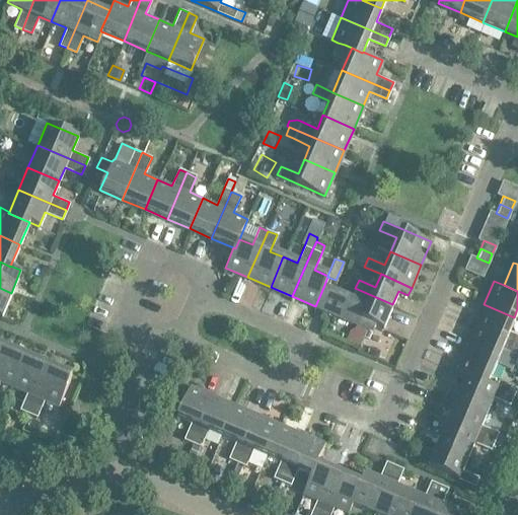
[(324,285),(315,306),(359,324),(367,304),(351,297),(324,285)]
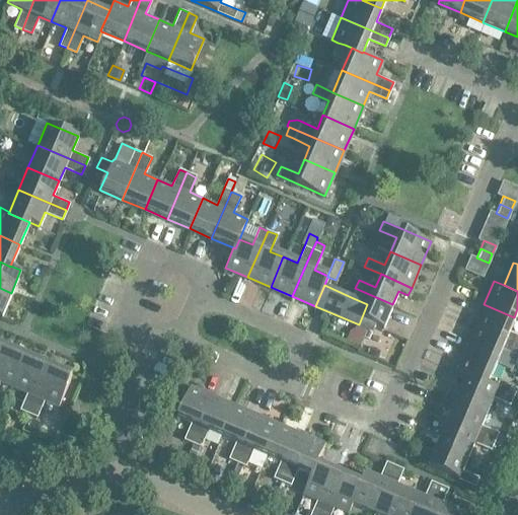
[(0,314),(1,315),(11,293),(0,288),(0,314)]
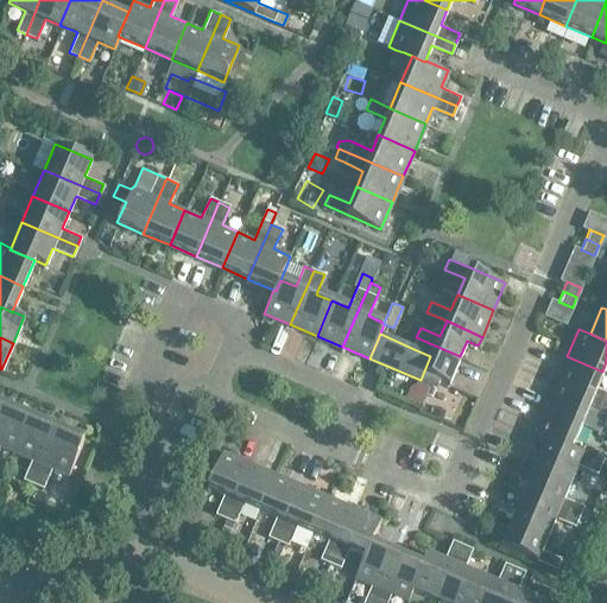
[(421,380),(435,386),(438,379),(448,383),(460,356),(416,337),(411,348),(430,356),(421,380)]
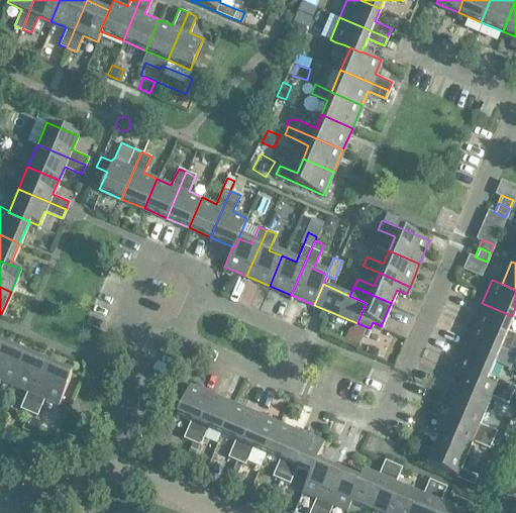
[(515,343),(515,333),(507,329),(512,316),(482,303),(472,325),(515,343)]
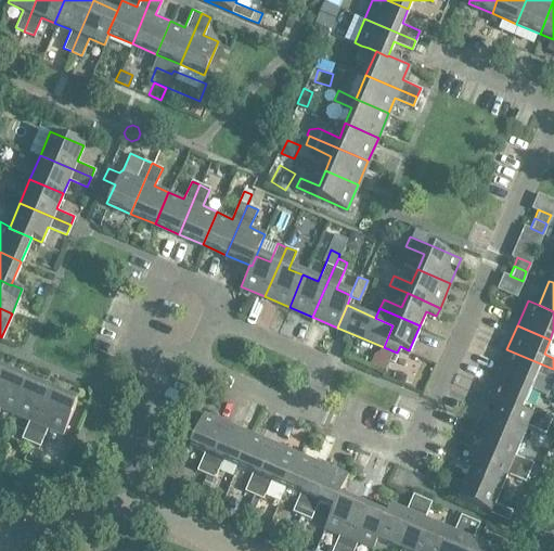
[(529,387),(536,372),(553,380),(553,369),(506,349),(497,373),(529,387)]
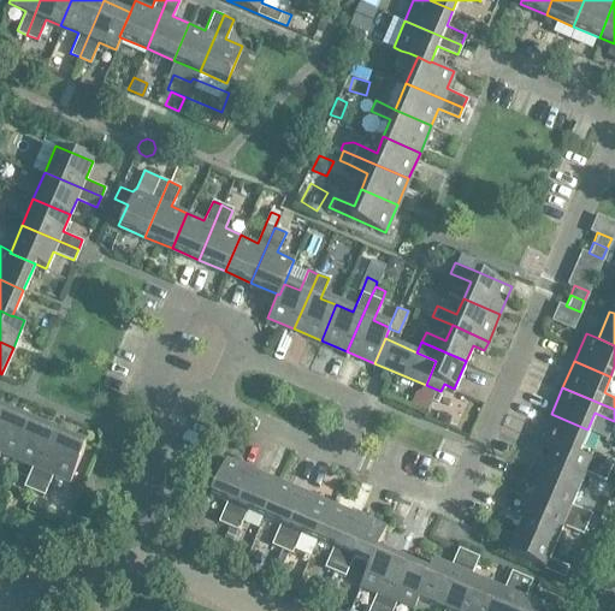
[(0,451),(15,458),(30,421),(5,410),(0,420),(0,451)]
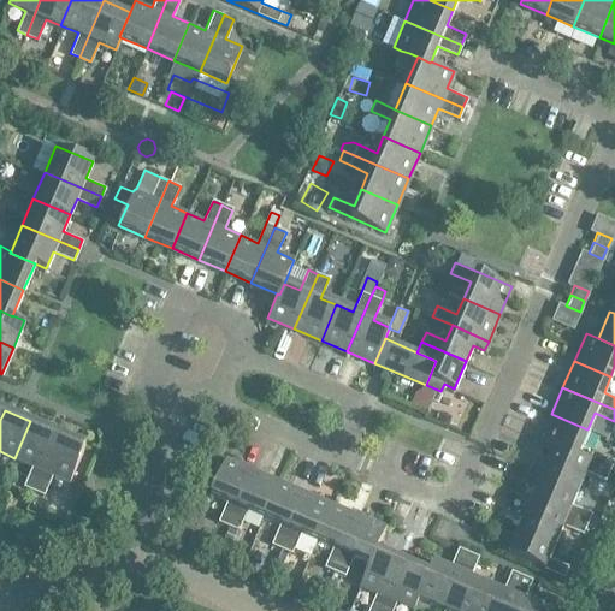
[(540,440),(553,445),(577,456),(577,455),(587,429),(551,414),(540,440)]
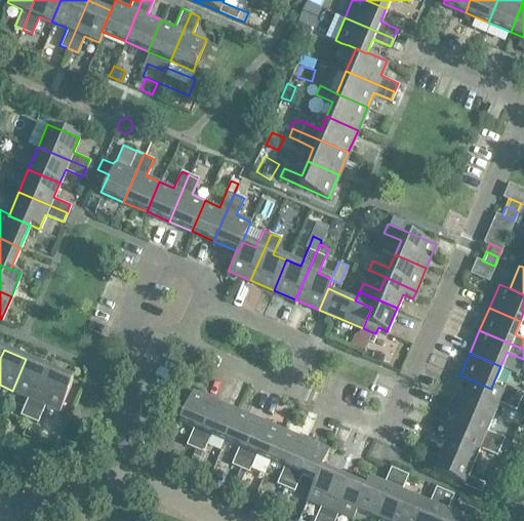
[(27,396),(19,413),(28,417),(49,369),(26,359),(12,391),(27,396)]
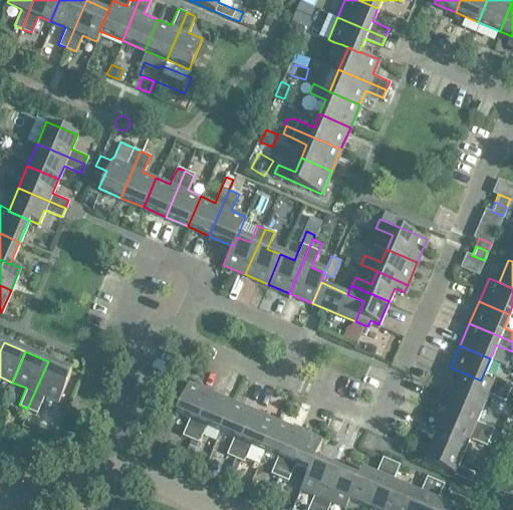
[(36,412),(43,396),(57,402),(70,370),(48,361),(27,409),(36,412)]
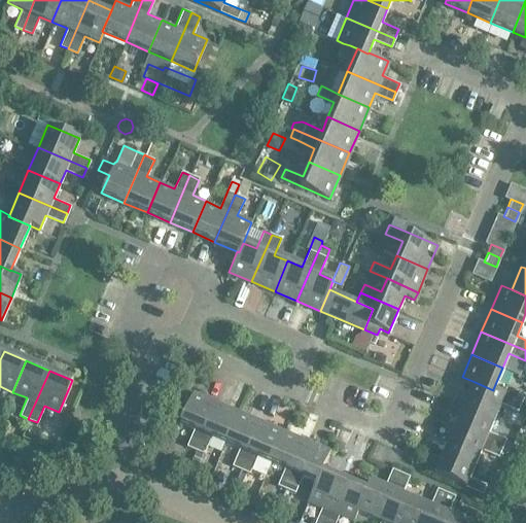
[(499,404),(517,411),(521,402),(502,394),(502,393),(493,389),(493,390),(472,381),(462,404),(494,417),(499,404)]
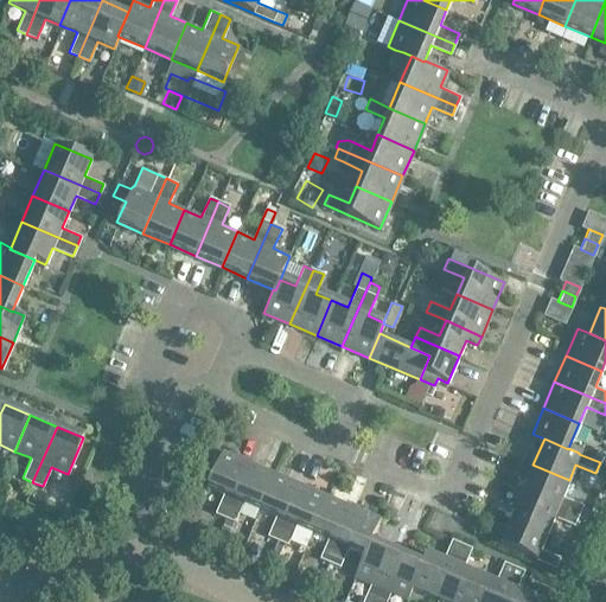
[(600,462),(604,453),(582,443),(579,453),(579,454),(600,462)]
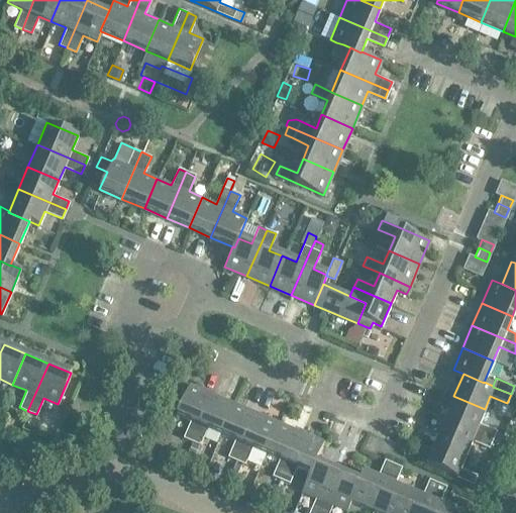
[(190,420),(183,436),(191,440),(211,392),(189,383),(176,413),(190,420)]
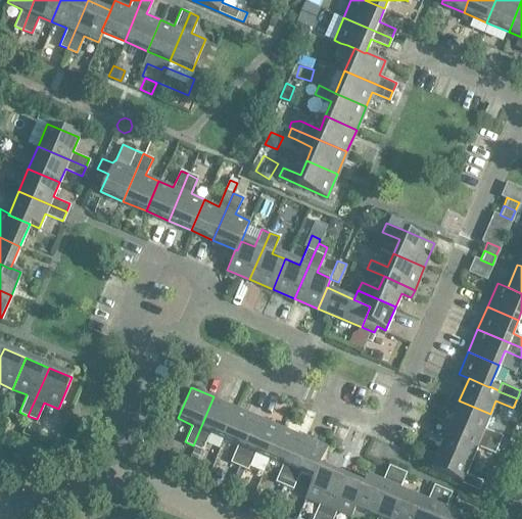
[(202,449),(209,432),(223,438),(236,407),(214,396),(193,445),(202,449)]
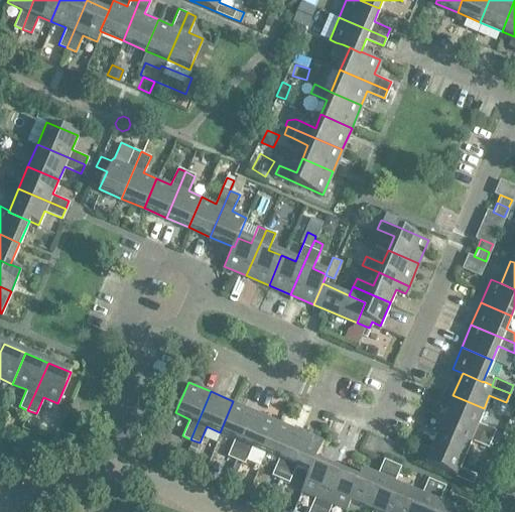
[(453,395),(443,417),(491,437),(498,440),(501,432),(494,429),(478,422),(484,408),(453,395)]
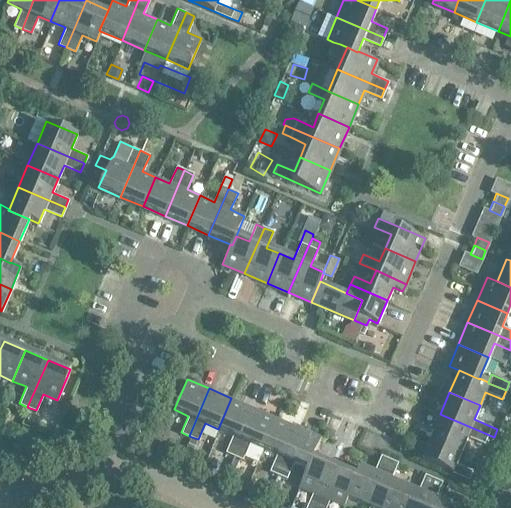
[(232,434),(225,451),(233,455),(253,407),(231,398),(218,429),(232,434)]
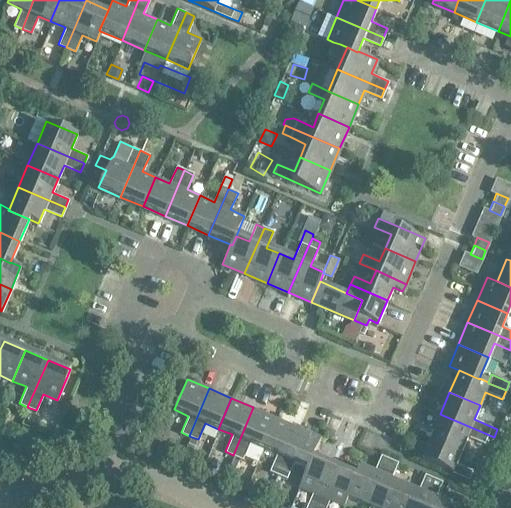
[(233,455),(224,477),(233,480),(236,472),(233,471),(238,457),(242,458),(249,442),(262,447),(275,417),(253,407),(233,455)]
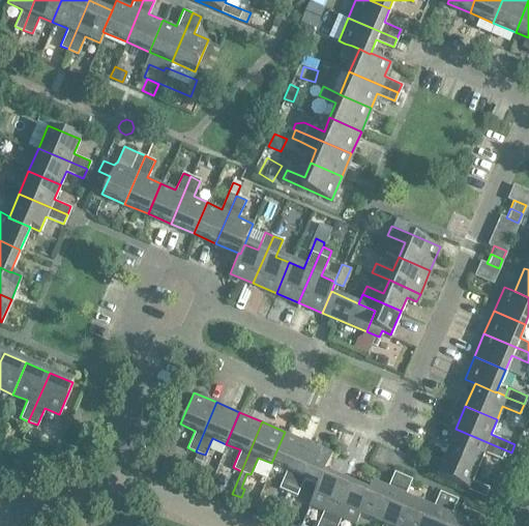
[(477,465),(483,451),(500,459),(504,449),(456,429),(445,451),(477,465)]
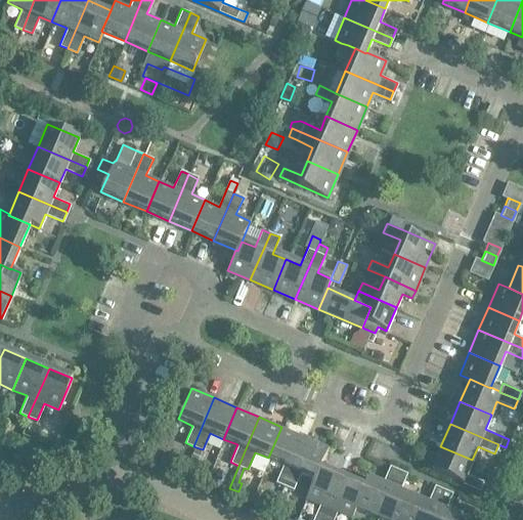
[(282,464),(275,481),(284,484),(304,436),(281,427),(268,458),(282,464)]
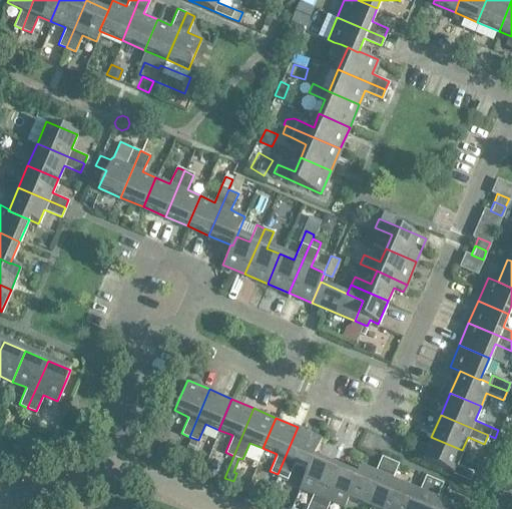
[(294,462),(307,467),(308,467),(312,457),(321,437),(298,427),(278,474),(287,478),(294,462)]
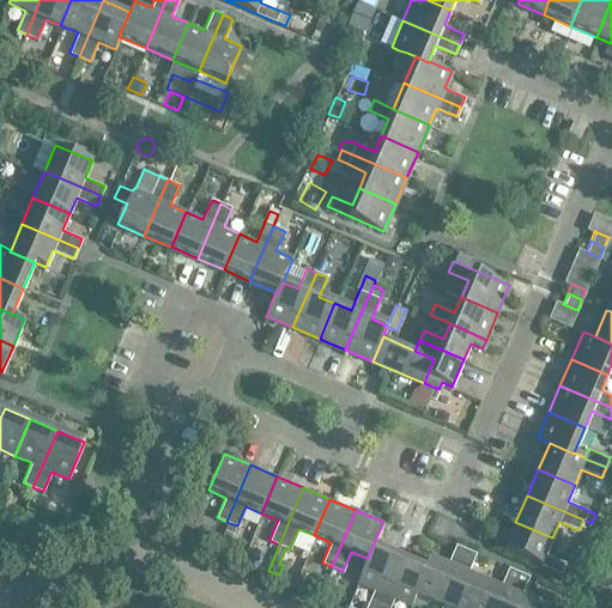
[(561,572),(565,563),(545,554),(552,537),(515,522),(504,548),(561,572)]
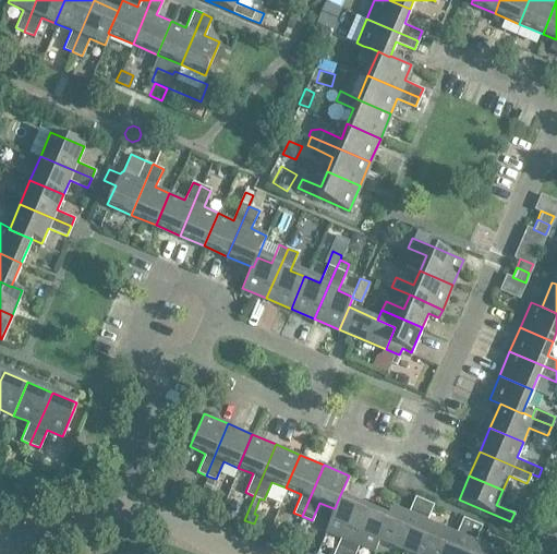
[(206,477),(202,486),(208,490),(213,480),(206,477)]
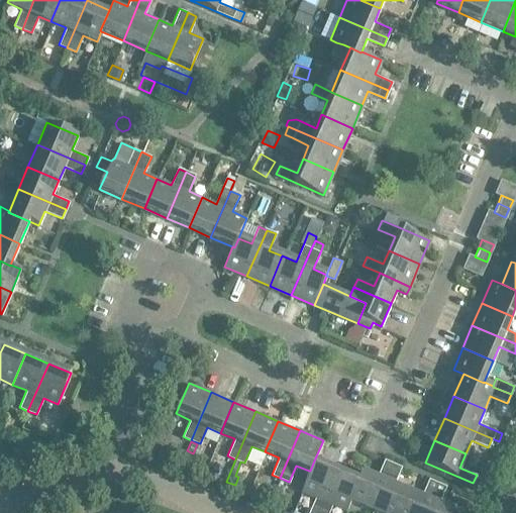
[(470,455),(466,464),(484,472),(487,463),(470,455)]
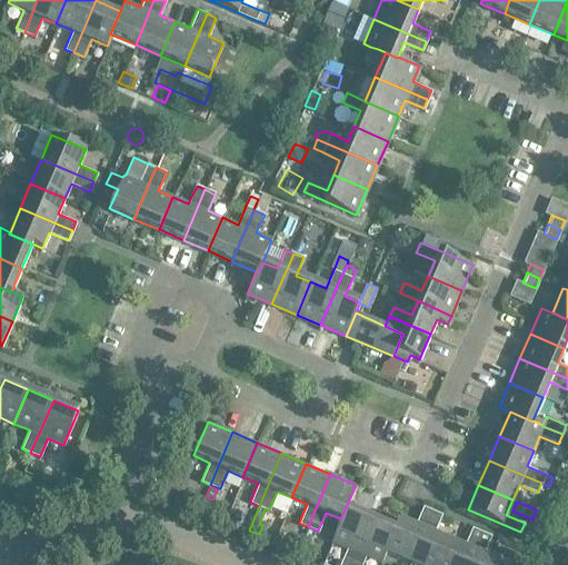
[(385,551),(386,551),(409,562),(431,508),(422,505),(415,523),(399,516),(395,527),(385,551)]
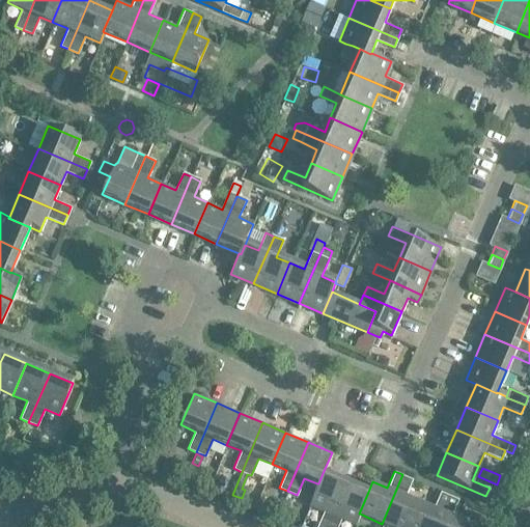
[(324,510),(315,526),(326,526),(345,482),(323,473),(318,483),(317,483),(308,504),(324,510)]
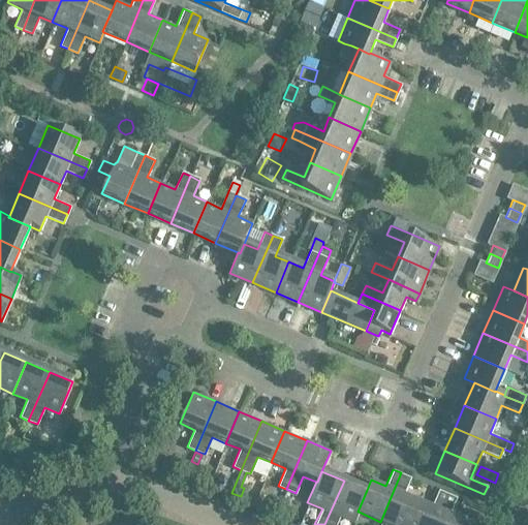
[(401,472),(380,522),(389,524),(405,524),(416,499),(403,494),(410,476),(401,472)]
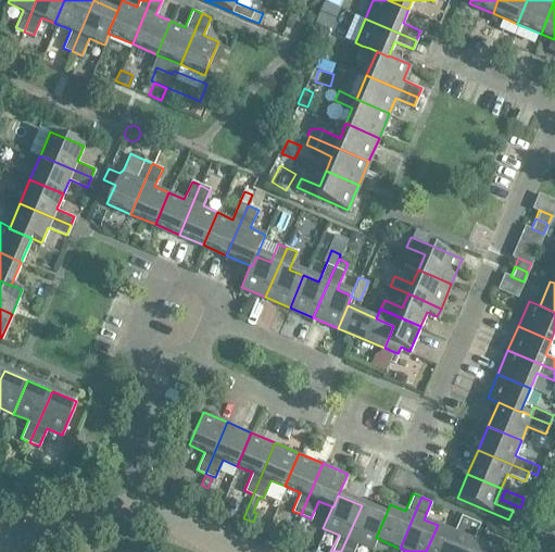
[(352,551),(357,542),(373,549),(377,538),(376,538),(386,515),(362,505),(341,551),(352,551)]
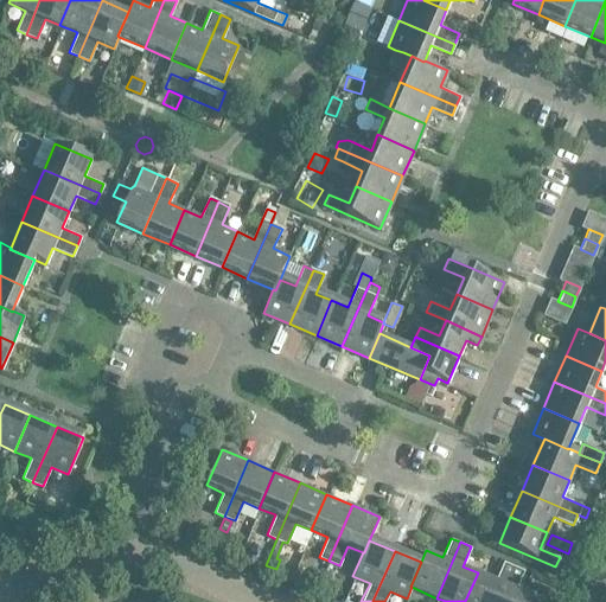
[(478,572),(465,601),(496,601),(512,564),(503,561),(495,580),(478,572)]
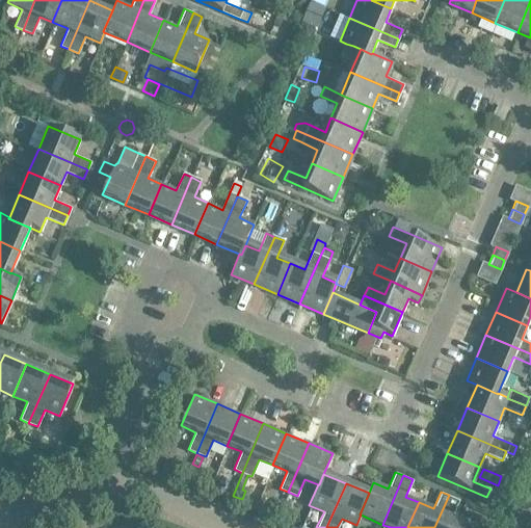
[(449,495),(434,527),(462,527),(466,523),(451,517),(458,499),(449,495)]
